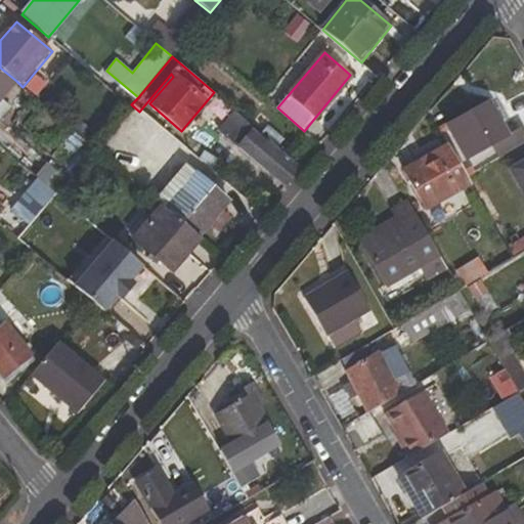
[(0,98),(16,81),(0,68),(0,98)]
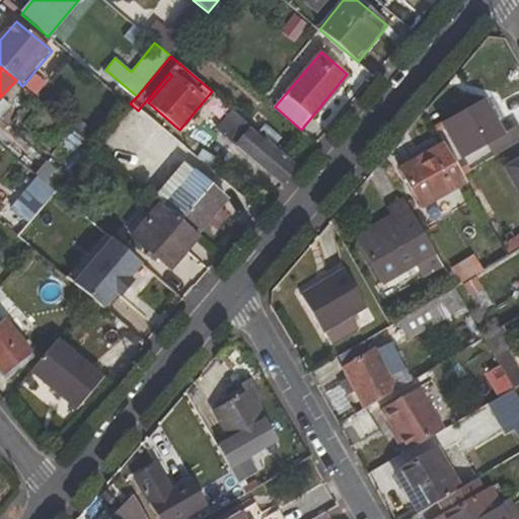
[(97,80),(128,106),(130,103),(137,96),(105,70),(97,80)]
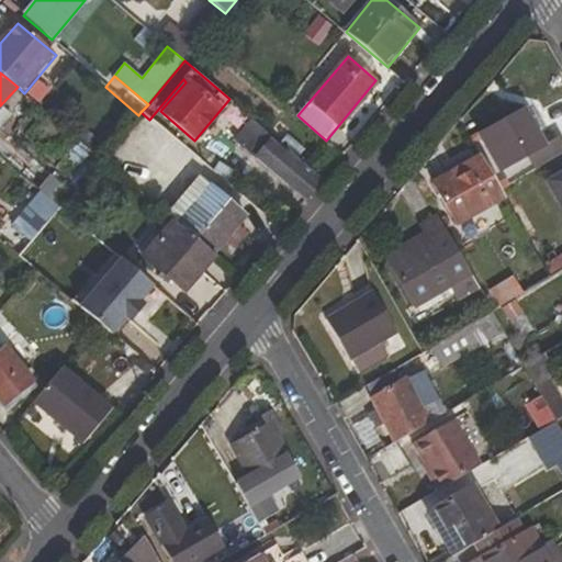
[(527,155),(535,169),(561,153),(561,142),(559,137),(544,145),(526,110),(481,134),(501,170),(527,155)]
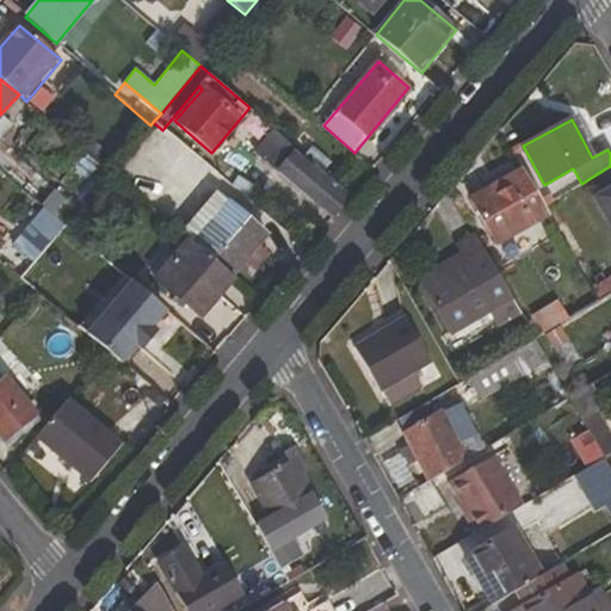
[(272,127),(252,152),(331,217),(351,192),(272,127)]
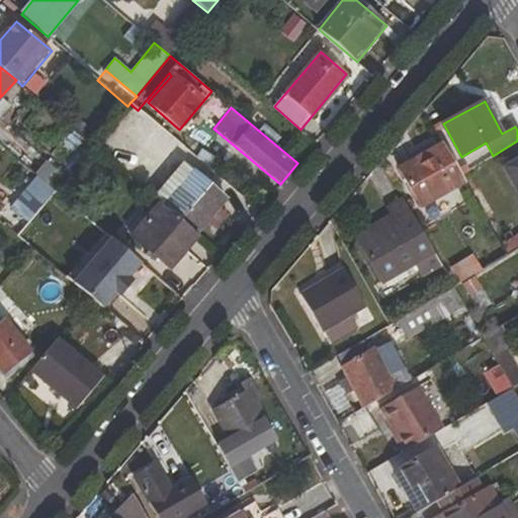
[(465,183),(460,175),(442,143),(398,168),(421,208),(465,183)]
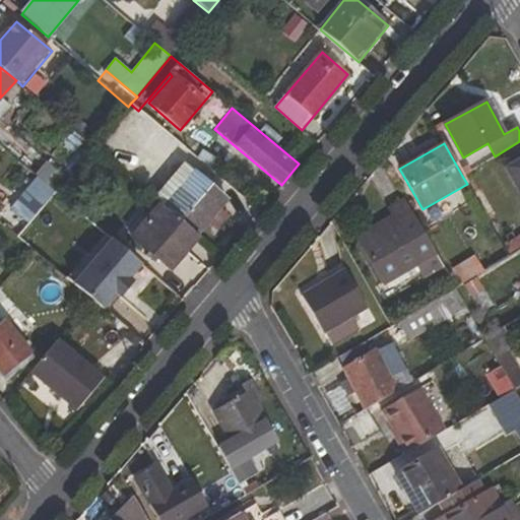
[(519,195),(519,157),(504,167),(519,195)]
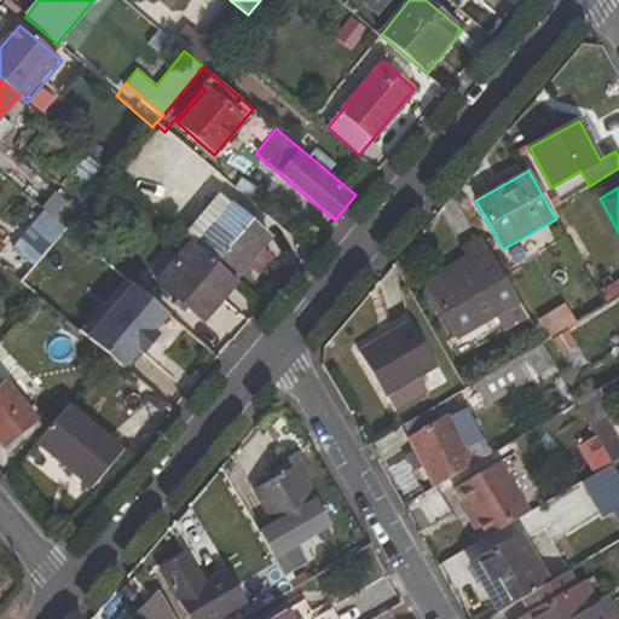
[(55,192),(41,207),(44,208),(68,229),(79,214),(55,192)]
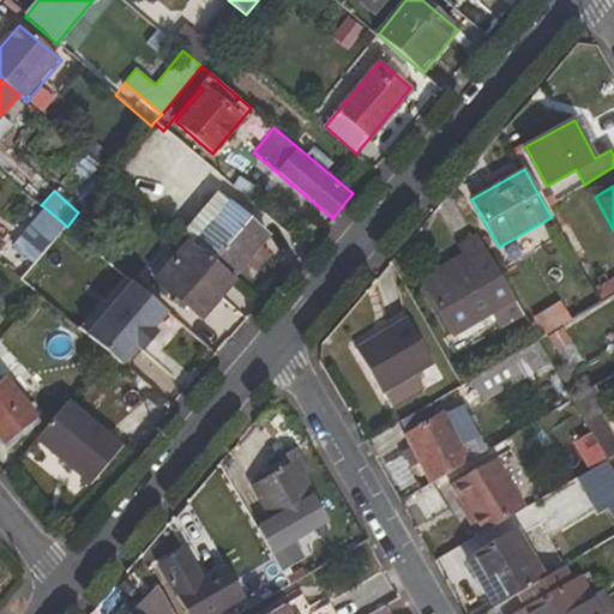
[(214,191),(181,232),(190,240),(233,276),(245,263),(259,246),(266,236),(214,191)]
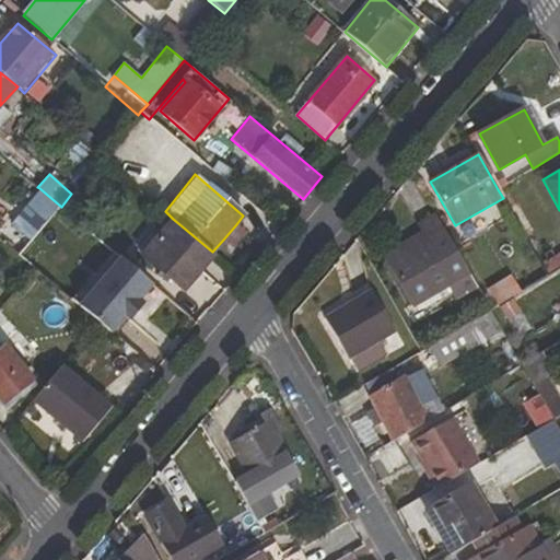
[(30,200),(50,218),(61,207),(39,188),(30,200)]
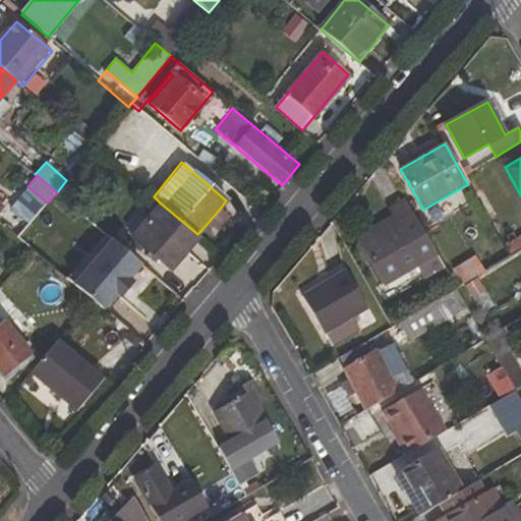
[(30,196),(4,226),(17,237),(43,207),(30,196)]
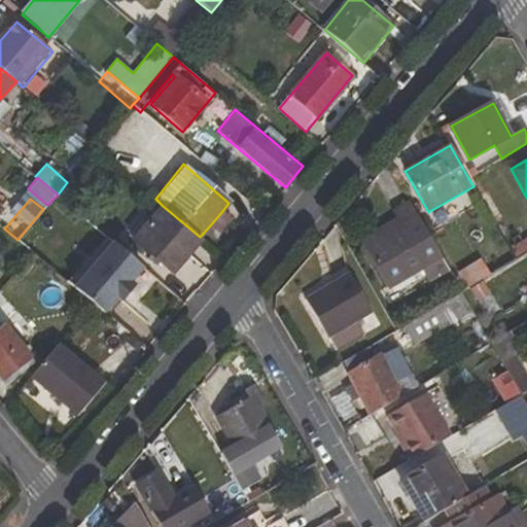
[(421,271),(429,285),(450,273),(442,259),(434,246),(409,203),(392,212),(395,219),(401,226),(364,247),(389,288),(421,271)]
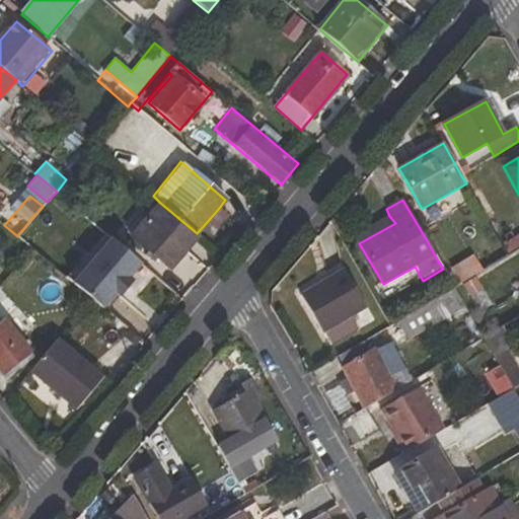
[(132,237),(169,270),(199,234),(197,233),(160,203),(132,237)]
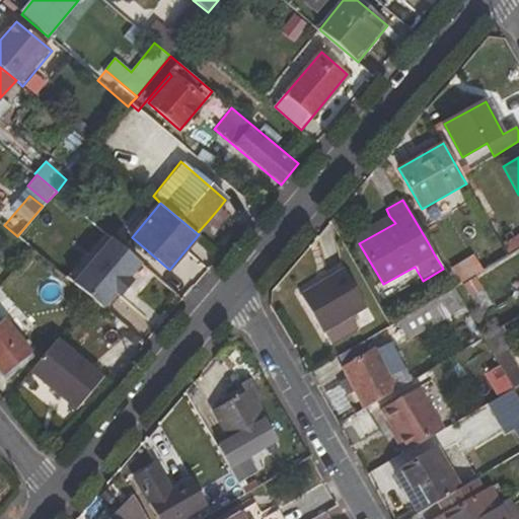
[(217,230),(229,216),(219,208),(207,222),(217,230)]
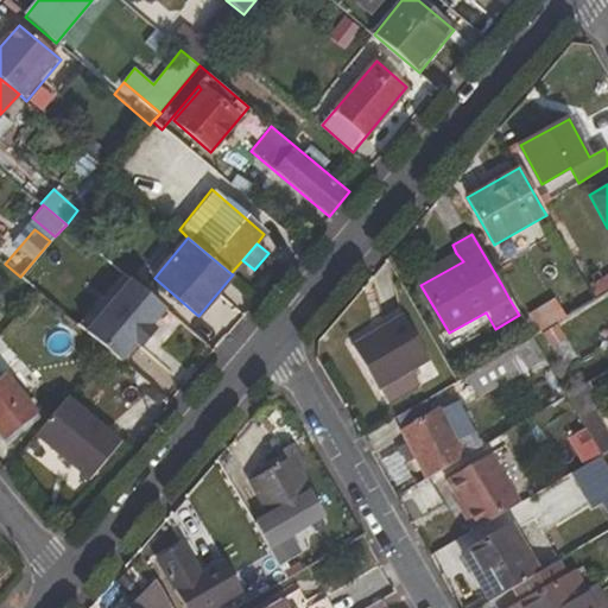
[(420,285),(463,261),(456,253),(415,277),(420,285)]
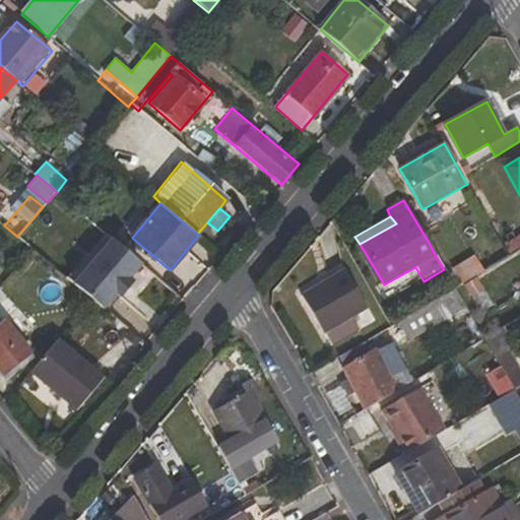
[(454,245),(447,233),(429,243),(436,256),(454,245)]
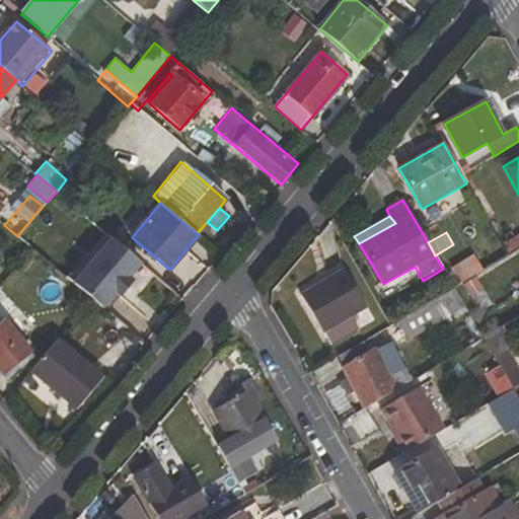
[(511,255),(518,249),(518,233),(503,242),(511,255)]
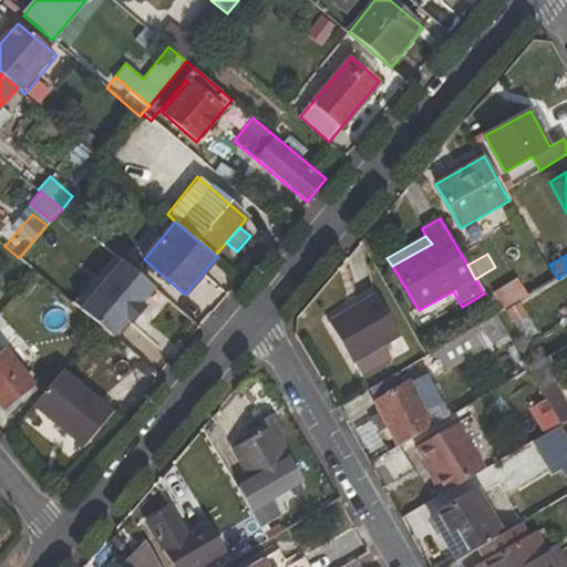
[(112,261),(148,295),(155,288),(117,256),(112,261)]
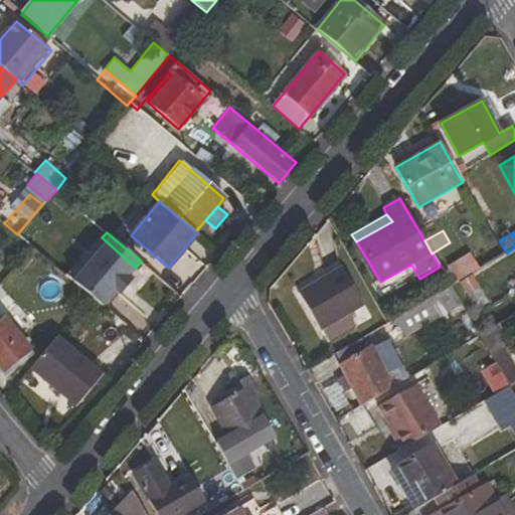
[(130,280),(127,277),(135,268),(102,237),(67,277),(83,291),(91,297),(101,305),(101,306),(114,292),(117,295),(130,280)]
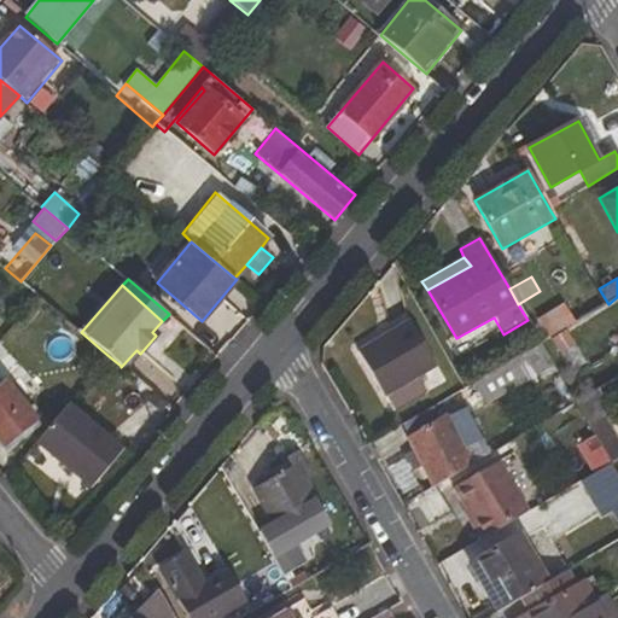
[(564,307),(537,321),(548,339),(575,324),(564,307)]
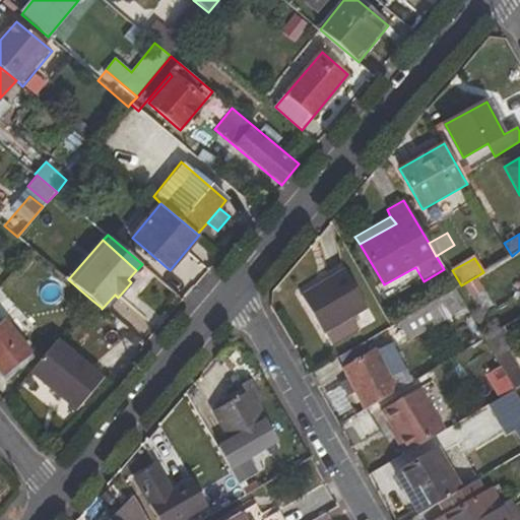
[(350,318),(368,308),(344,269),(301,295),(331,345),(358,331),(350,318)]
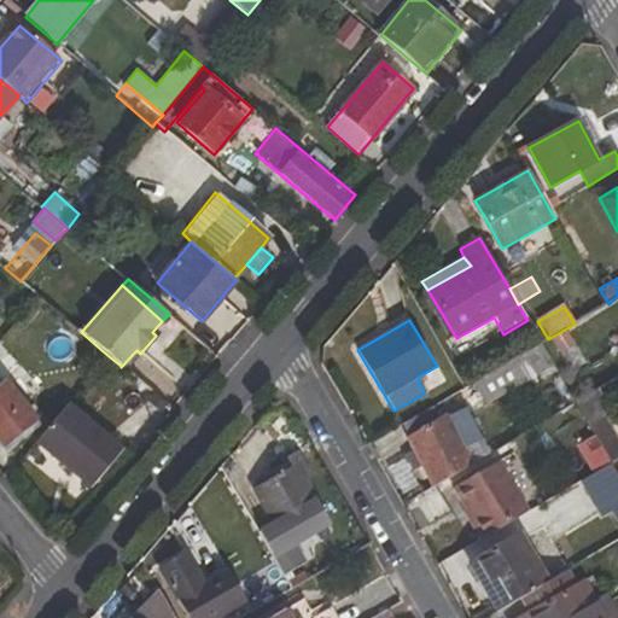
[(83,371),(91,377),(109,356),(100,349),(83,371)]
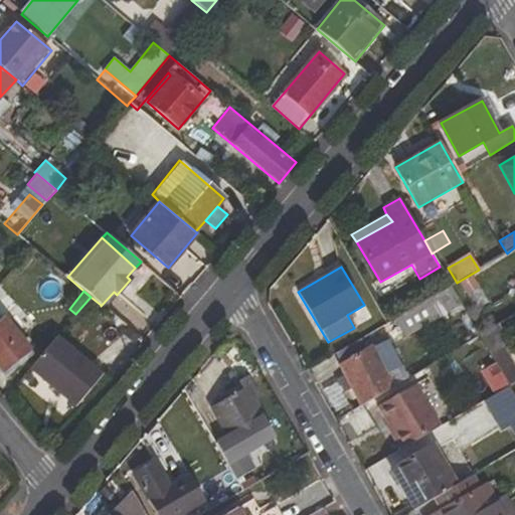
[(442,314),(433,297),(395,319),(405,335),(442,314)]
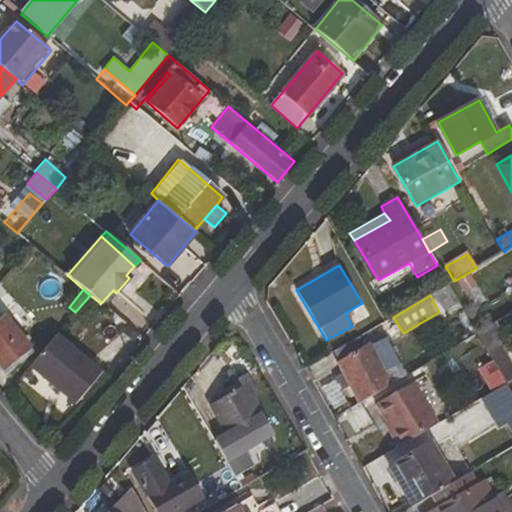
[(0,369),(5,375),(36,350),(4,312),(0,315),(0,369)]
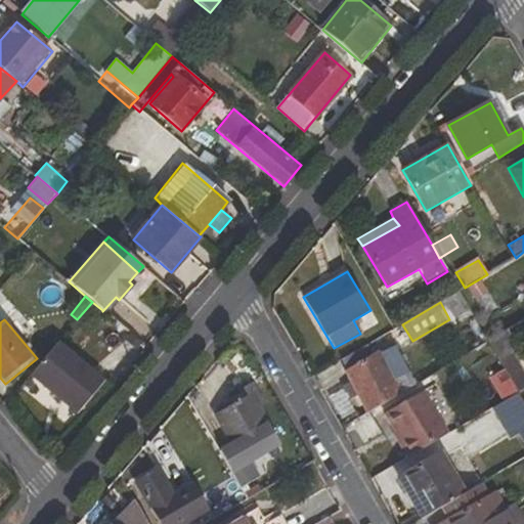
[(103,382),(58,342),(31,375),(77,413),(103,382)]
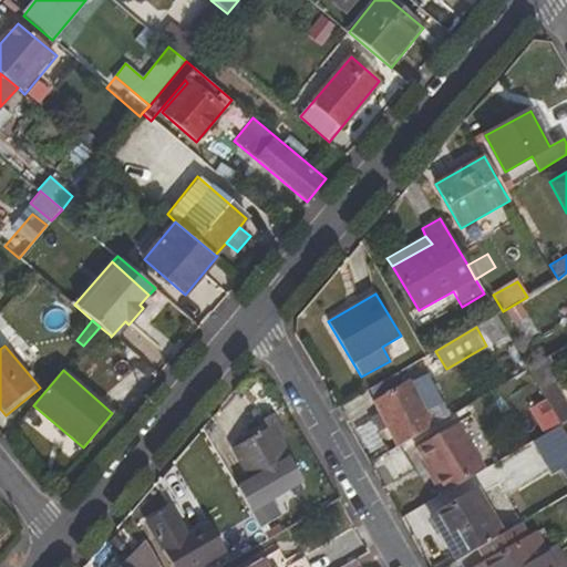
[(378,429),(385,424),(399,446),(449,418),(423,375),(420,375),(415,377),(372,401),(380,414),(372,419),(378,429)]
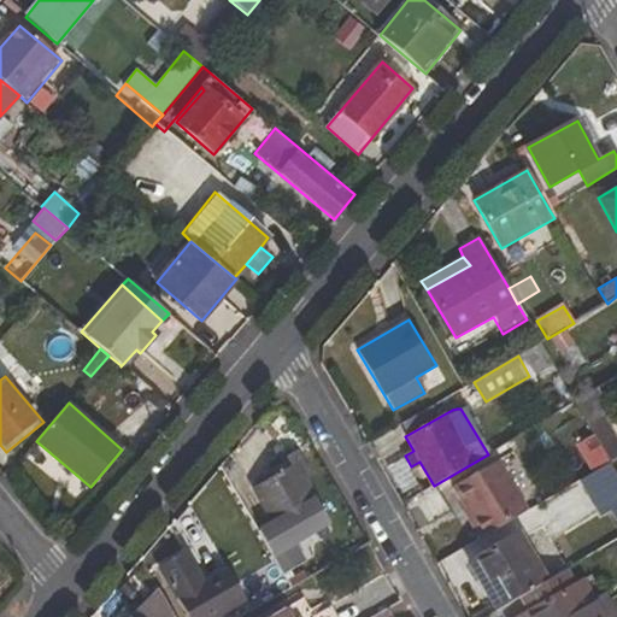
[(616,459),(616,435),(606,417),(588,427),(610,464),(616,459)]
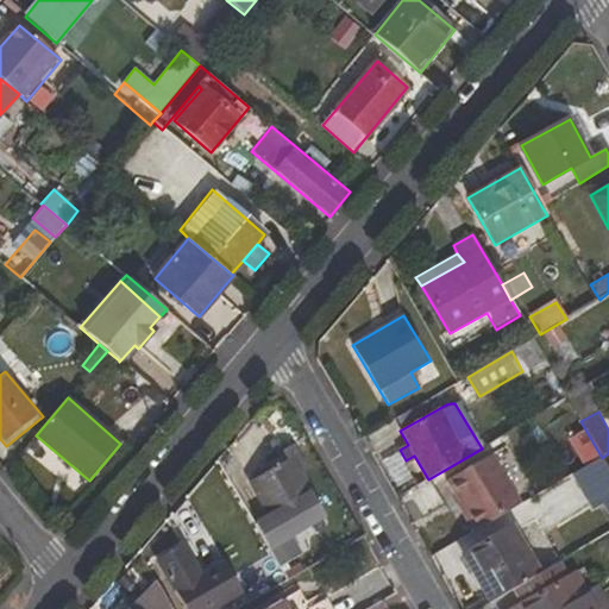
[(491,457),(449,482),(476,531),(520,506),(491,457)]
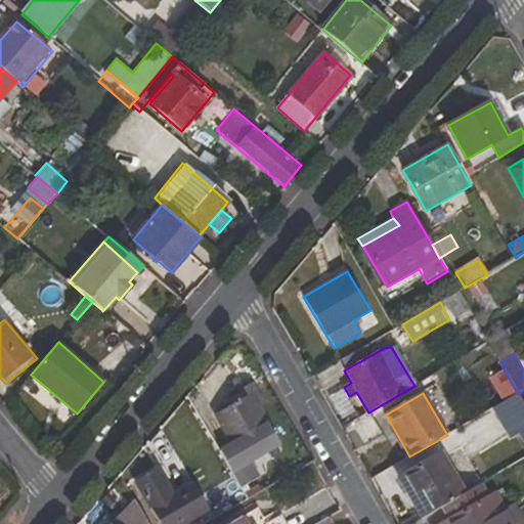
[(230,444),(268,423),(251,394),(214,416),(230,444)]
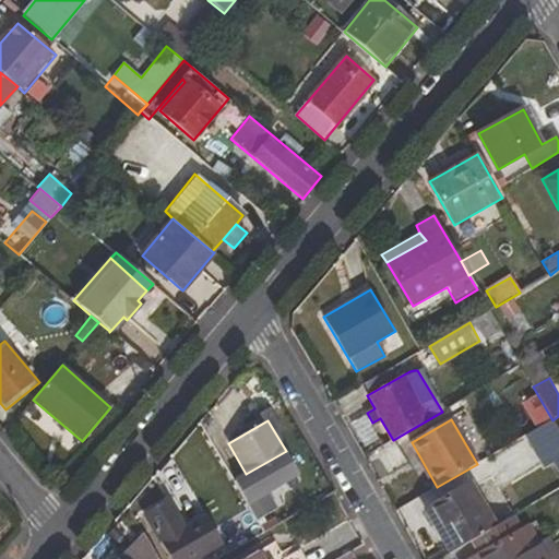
[(470,482),(424,509),(449,554),(472,542),(496,526),(470,482)]
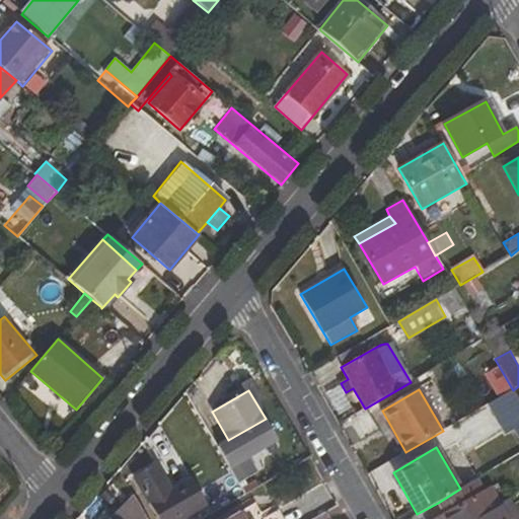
[(192,478),(170,490),(155,463),(133,477),(157,518),(182,518),(207,505),(192,478)]
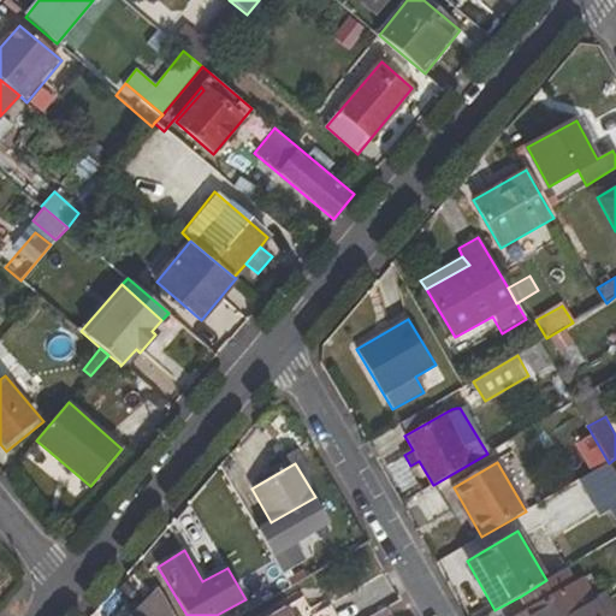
[(520,615),(615,615),(592,574),(574,584),(566,569),(546,580),(520,597),(527,609),(520,614),(520,615)]
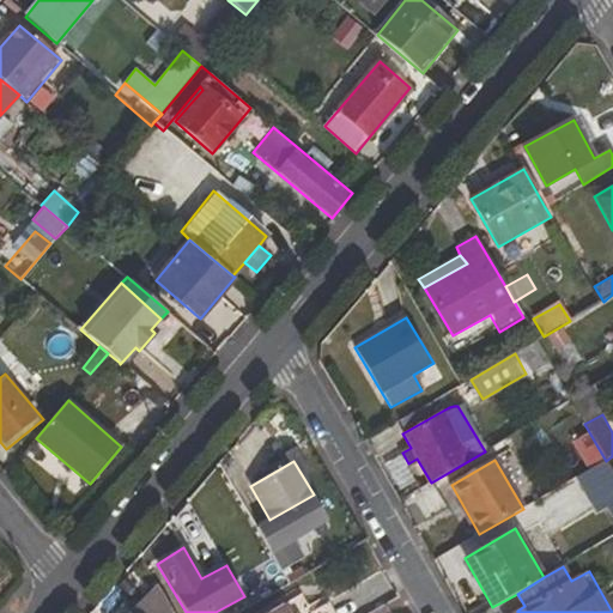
[(134,612),(173,612),(158,587),(134,612)]
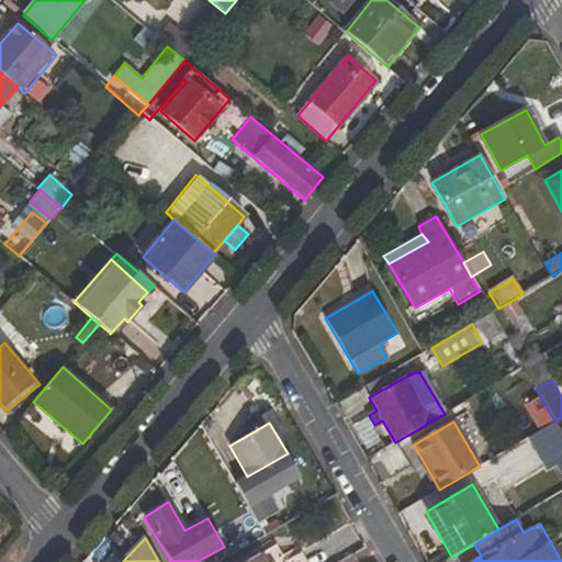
[(288,561),(277,544),(259,555),(262,561),(307,561),(302,552),(288,561)]
